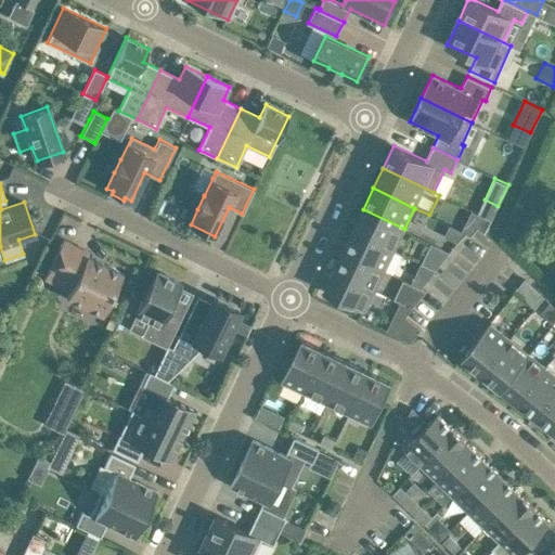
[(363,209),(353,230),(395,250),(404,229),(363,209)]
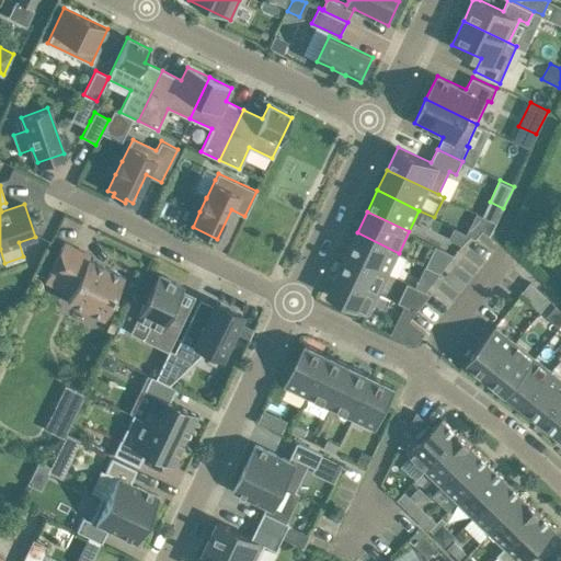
[(496,224),(481,215),(476,224),(490,235),(496,224)]
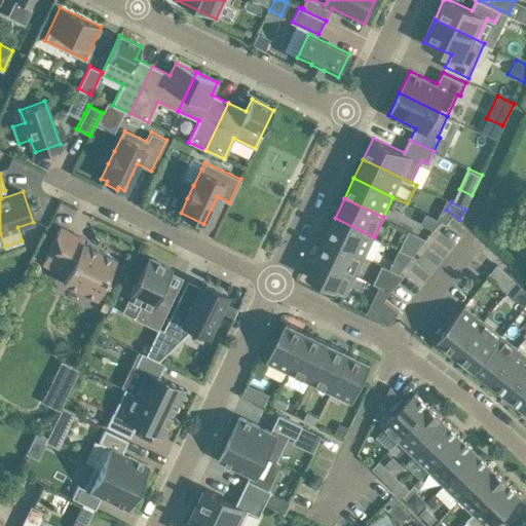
[(441,220),(431,215),(426,225),(434,229),(441,220)]
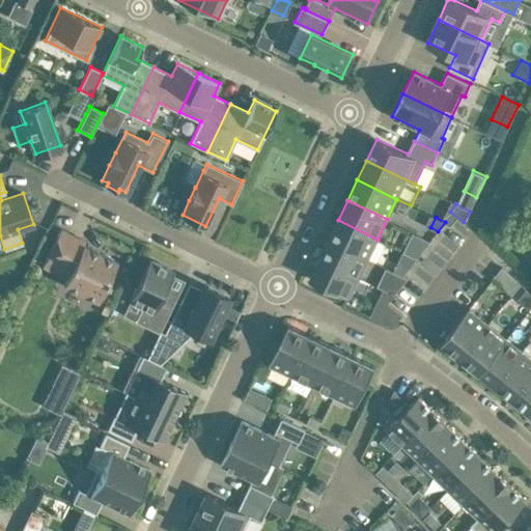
[(368,258),(378,240),(338,220),(329,240),(368,258)]
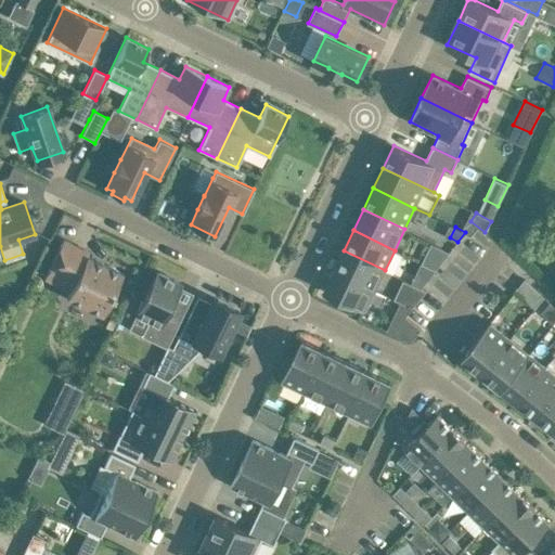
[(46,275),(47,276),(52,265),(64,270),(59,282),(71,287),(66,298),(102,315),(123,273),(87,256),(89,252),(63,239),(46,275)]
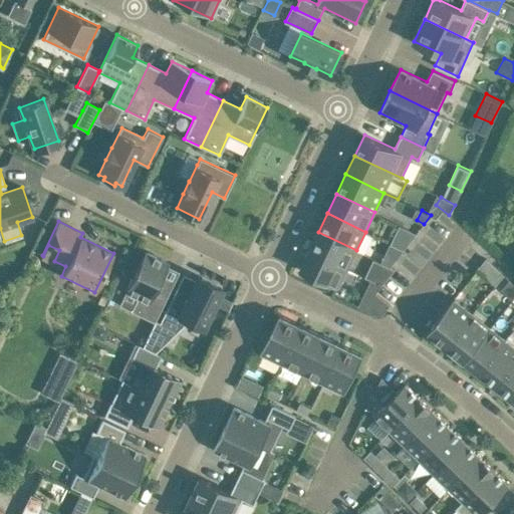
[(401,226),(394,240),(407,246),(417,234),(401,226)]
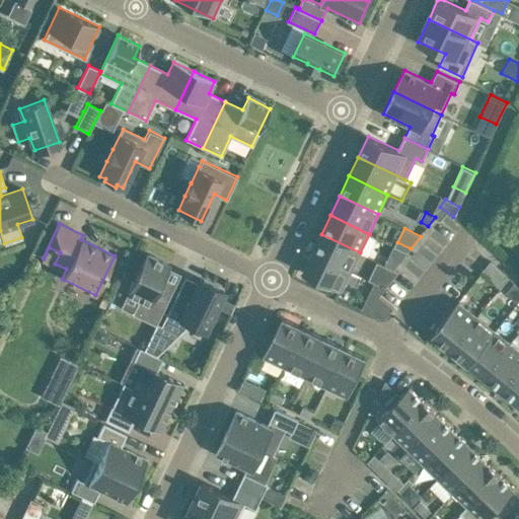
[(351,271),(360,252),(321,234),(312,252),(351,271)]
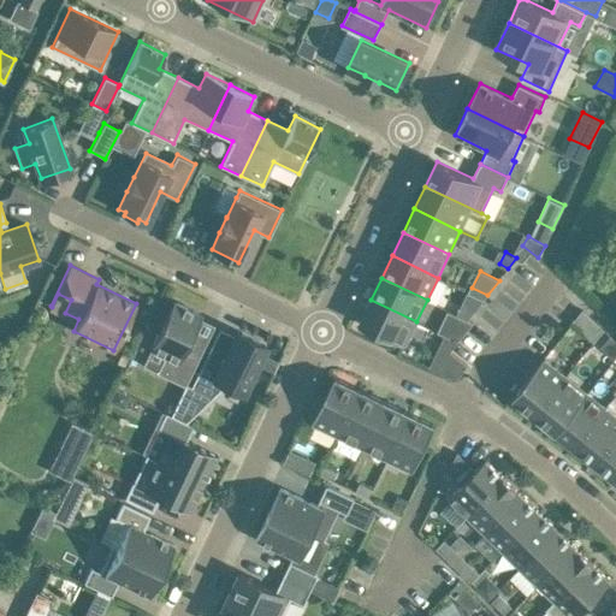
[(483,300),(467,292),(461,306),(474,312),(483,300)]
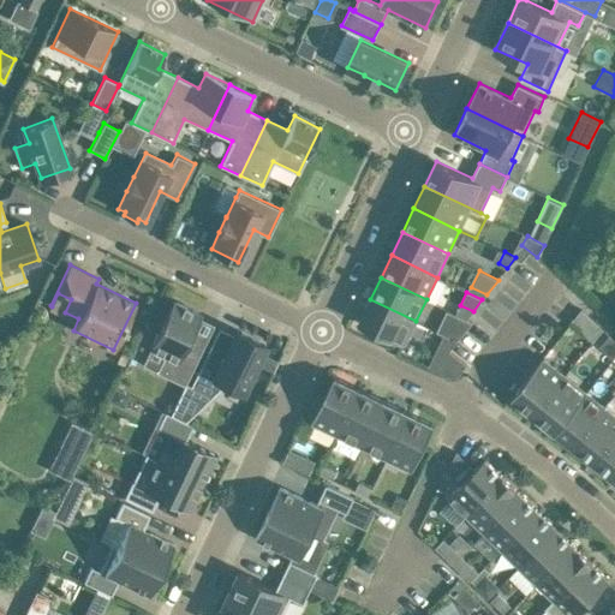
[(359,322),(405,345),(416,321),(370,299),(359,322)]
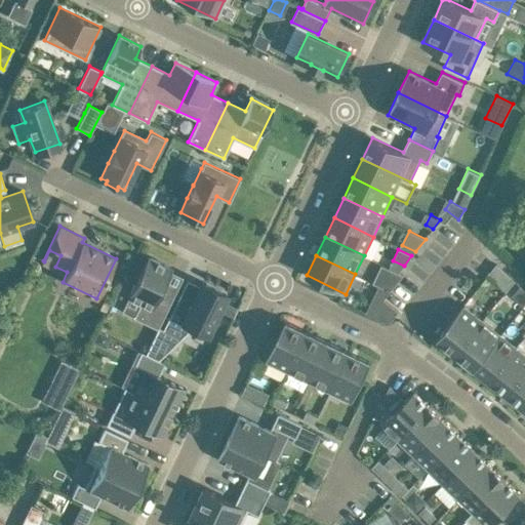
[(157,329),(171,299),(159,293),(171,268),(148,256),(127,297),(140,304),(133,317),(157,329)]
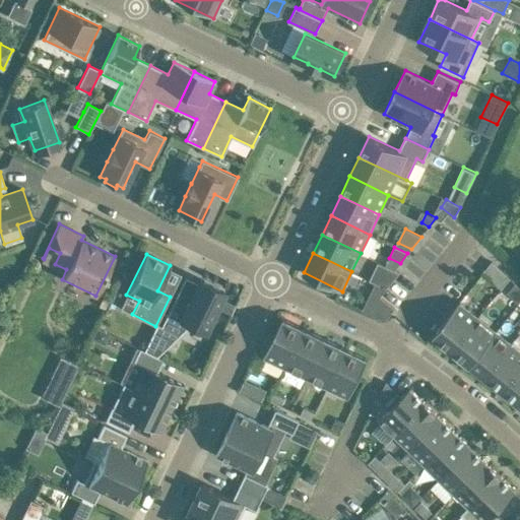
[(502,287),(510,277),(500,268),(492,279),(502,287)]
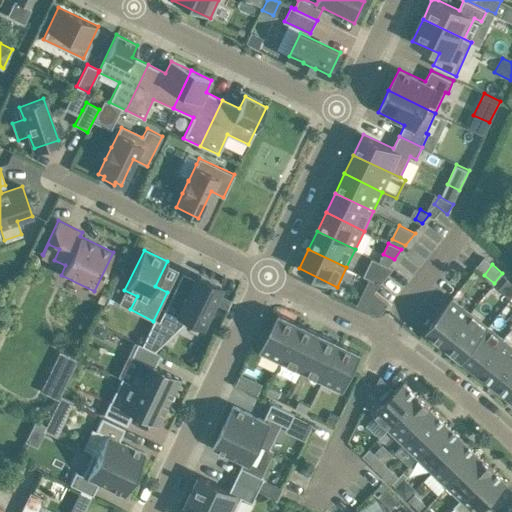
[(380,284),(389,273),(379,268),(373,281),(380,284)]
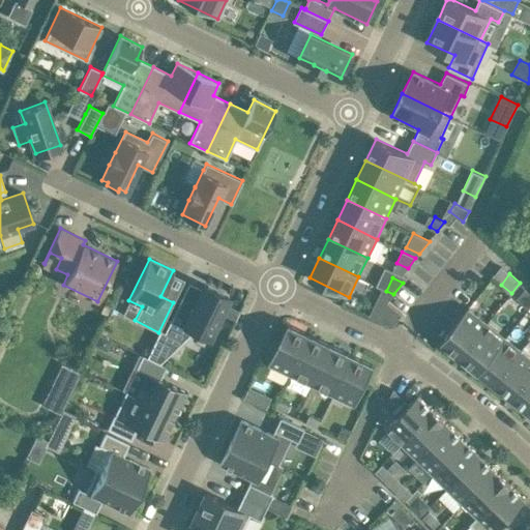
[(164,332),(182,342),(193,330),(212,340),(222,320),(218,318),(228,297),(203,285),(190,311),(177,304),(164,332)]
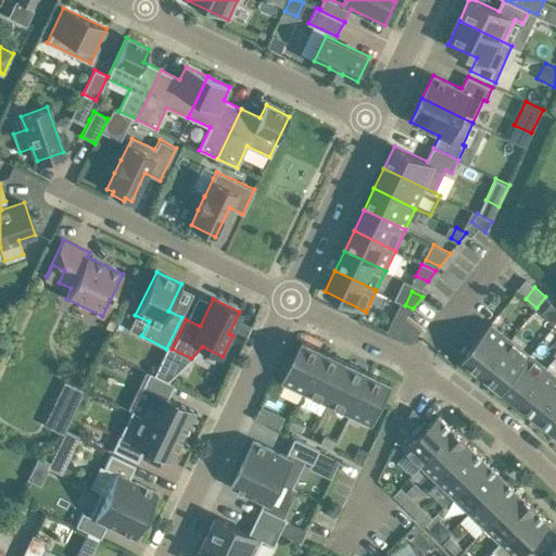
[(555,321),(555,307),(552,303),(542,313),(554,324),(555,321)]
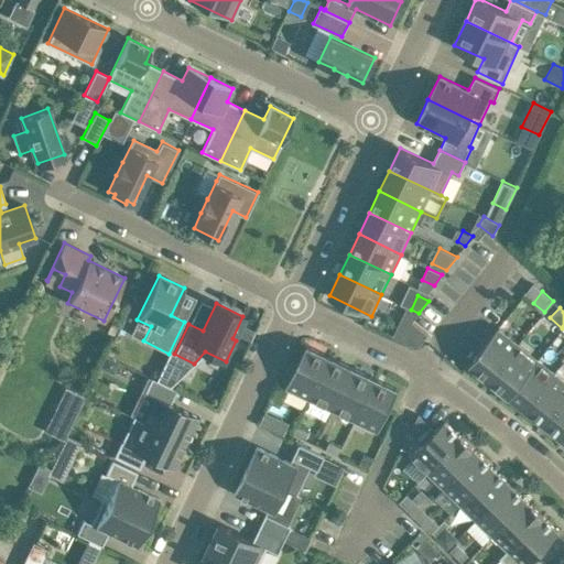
[(403,340),(412,344),(420,345),(429,334),(412,322),(403,340)]
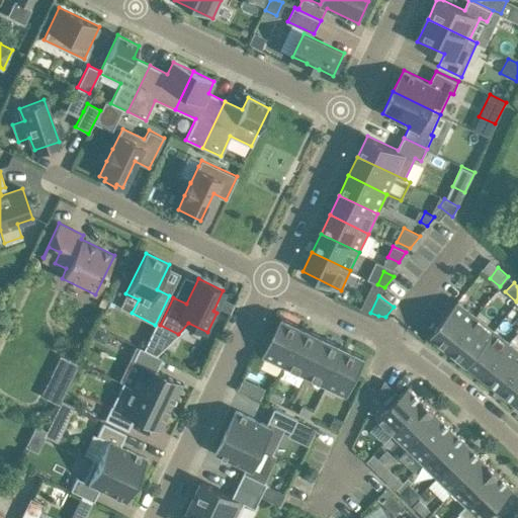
[(225,299),(222,308),(229,311),(233,304),(225,299)]
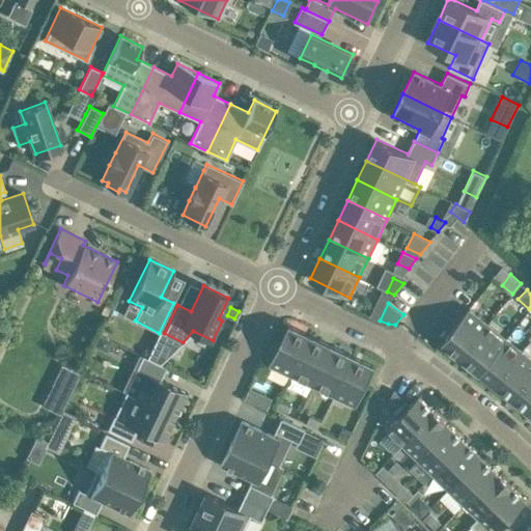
[(488,324),(469,308),(442,342),(460,358),(488,324)]
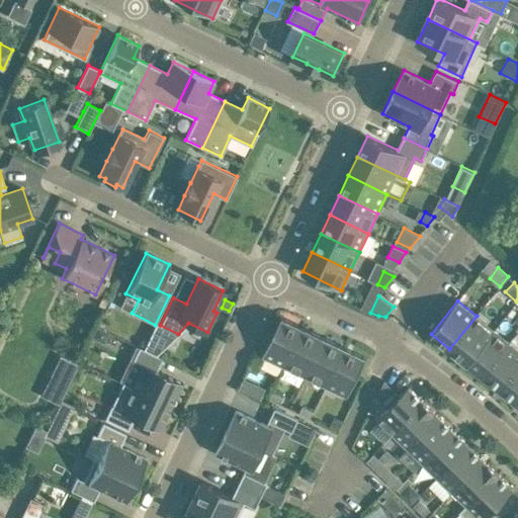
[(449,349),(467,363),(494,330),(477,316),(449,349)]
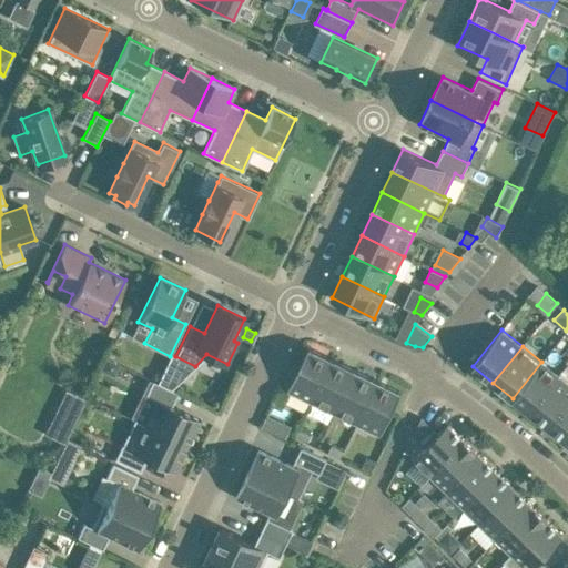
[(308,347),(288,389),(312,401),(332,358),(308,347)]
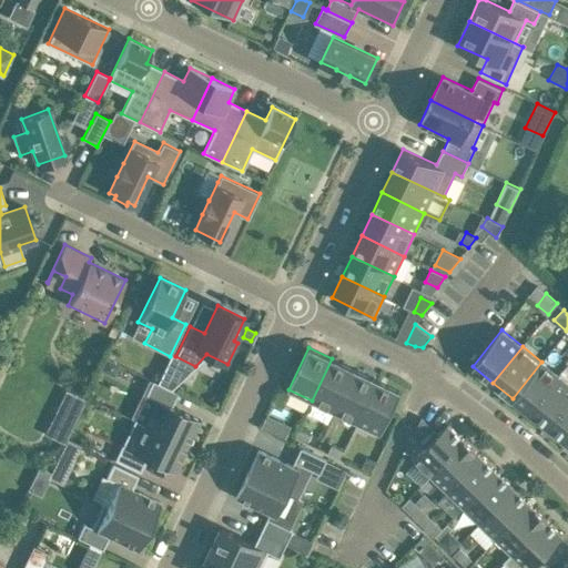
[(312,401),(335,412),(355,369),(332,358),(312,401)]
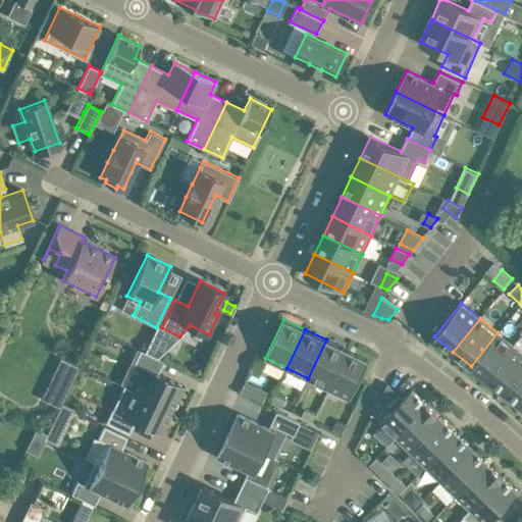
[(471,366),(487,379),(517,342),(516,342),(513,345),(498,332),(471,366)]
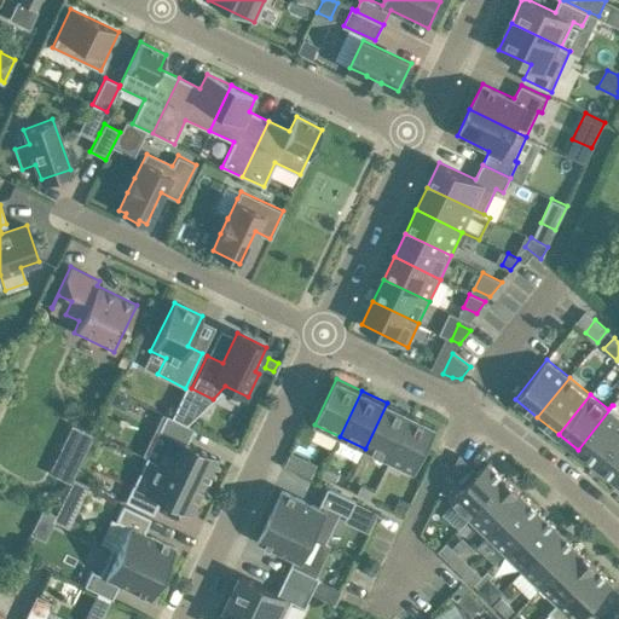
[(365,449),(389,461),(411,415),(387,403),(365,449)]
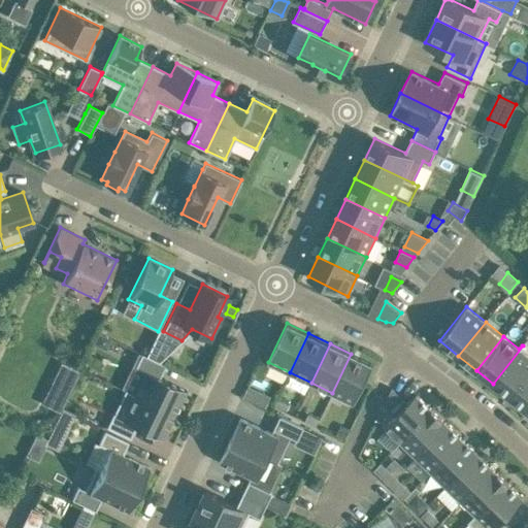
[(527,374),(527,350),(523,345),(493,384),(510,398),(527,374)]
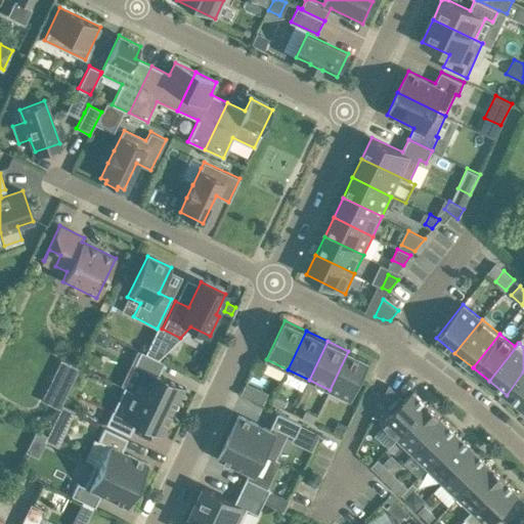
[(164,362),(145,353),(140,351),(134,363),(144,367),(133,391),(124,386),(124,388),(173,411),(184,387),(158,374),(164,362)]
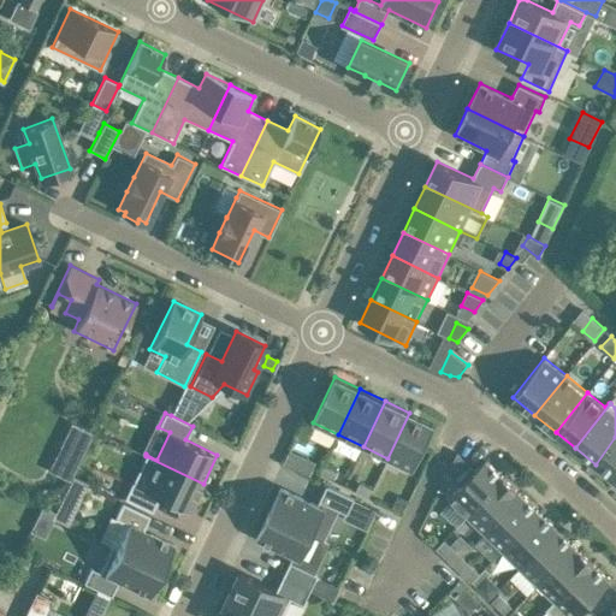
[(388,458),(414,471),(436,425),(409,413),(388,458)]
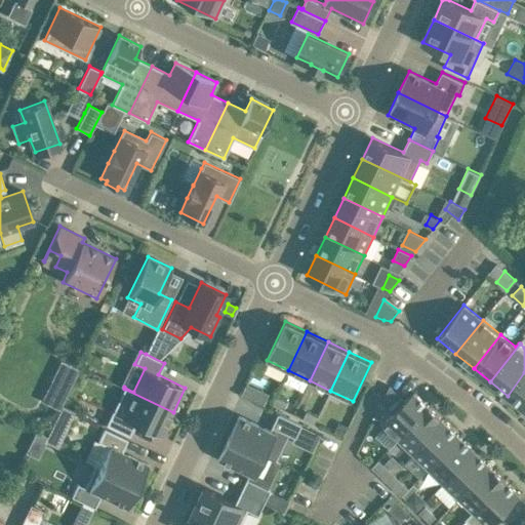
[(62,362),(54,377),(66,382),(74,367),(62,362)]
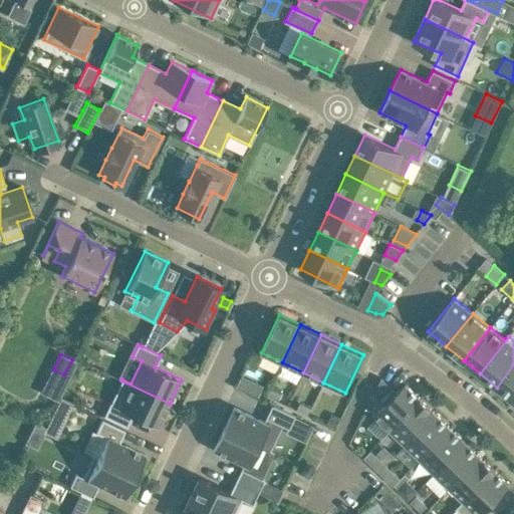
[(513,396),(513,364),(497,388),(512,399),(513,396)]
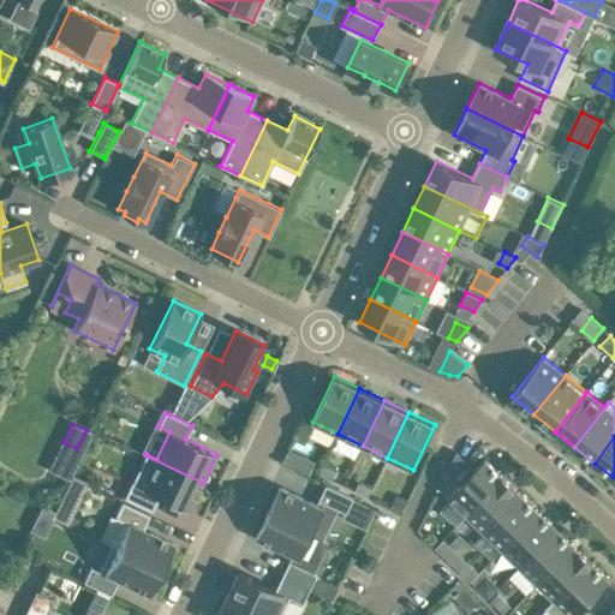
[(70,481),(82,454),(60,443),(48,470),(70,481)]
